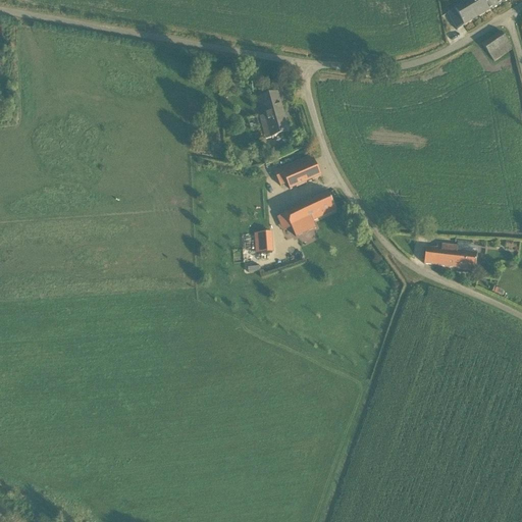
[(469,0),(454,9),(448,13),(451,20),(459,16),(464,27),(508,0),(469,0)]
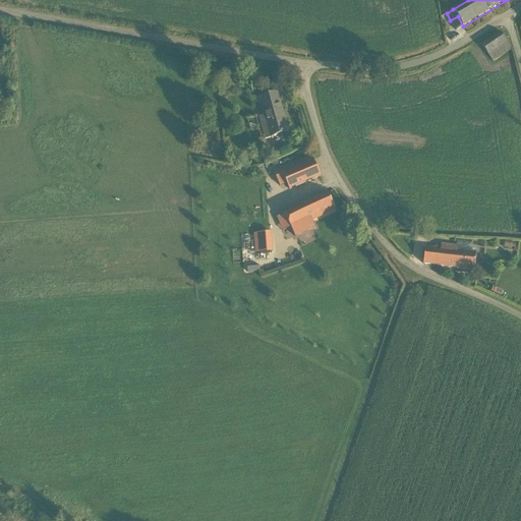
[(481,45),(493,62),(512,49),(501,32),(481,45)]
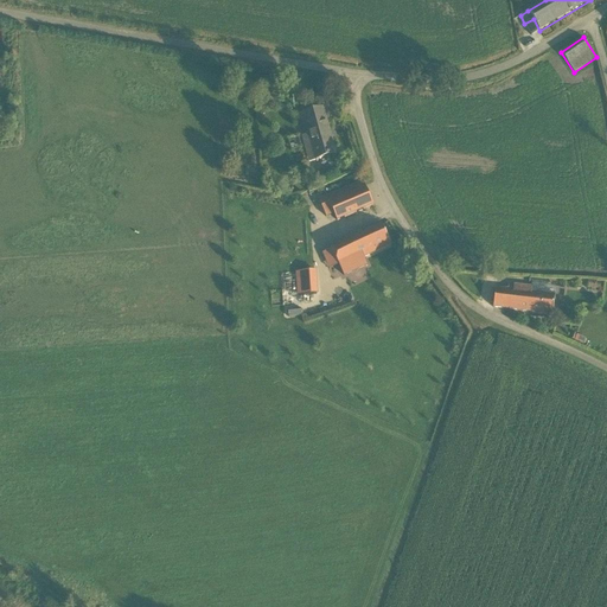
[(306,135),(302,136),(310,161),(336,154),(323,109),(298,115),(301,126),(304,125),(306,135)]
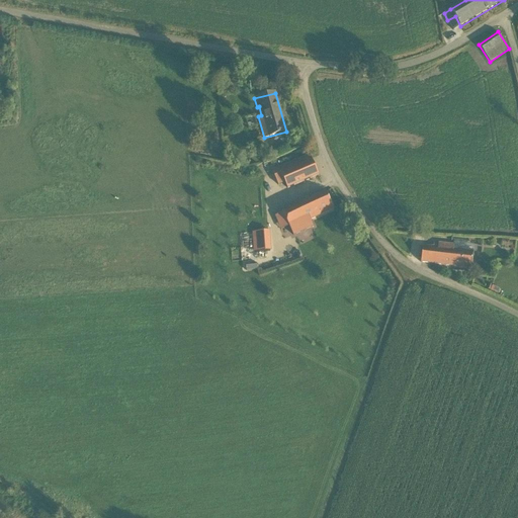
[(195,99),(187,99),(187,113),(196,113),(195,99)]
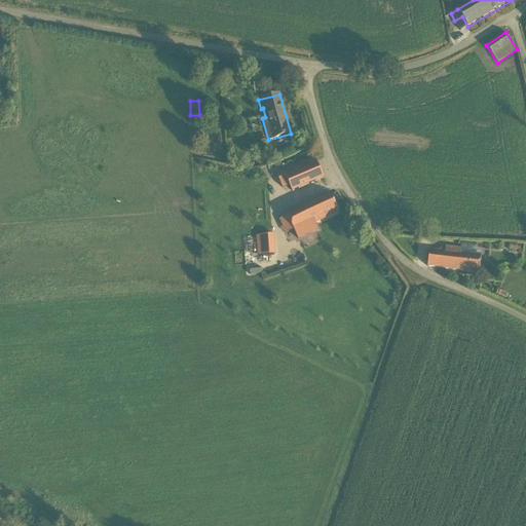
[(292,191),(324,178),(314,157),(276,174),(284,189),(290,186),(292,191)]
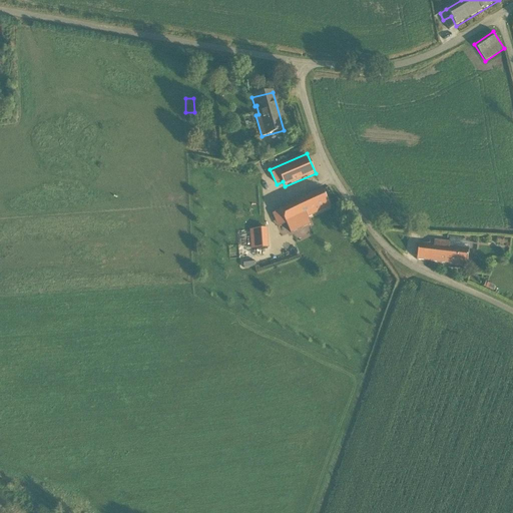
[(331,206),(323,189),(305,197),(305,196),(280,208),(291,233),(311,223),(308,217),(331,206)]
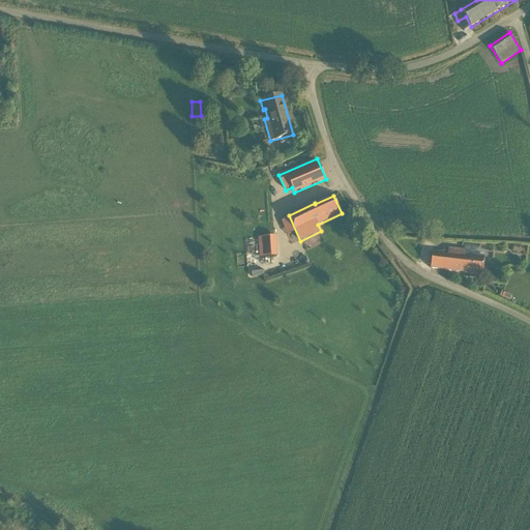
[(276,236),(262,237),(263,258),(277,257),(276,236)]
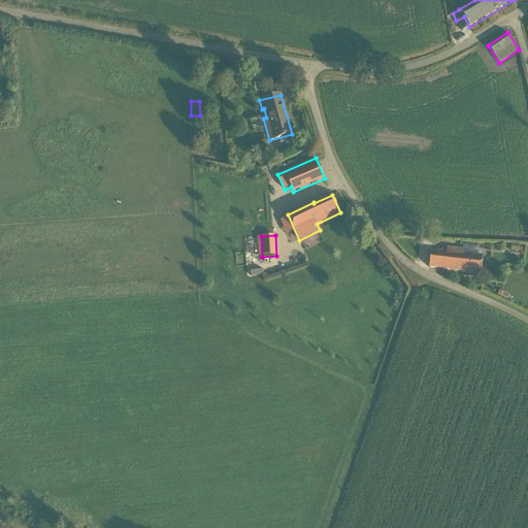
[(483,256),(462,254),(463,250),(448,249),(447,249),(442,249),(441,252),(431,251),(429,267),(481,273),(483,256)]
